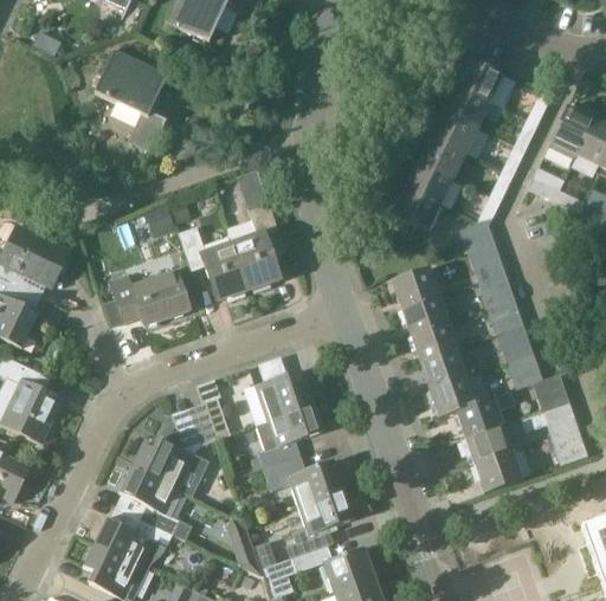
[(105,0),(126,10),(129,0),(105,0)]
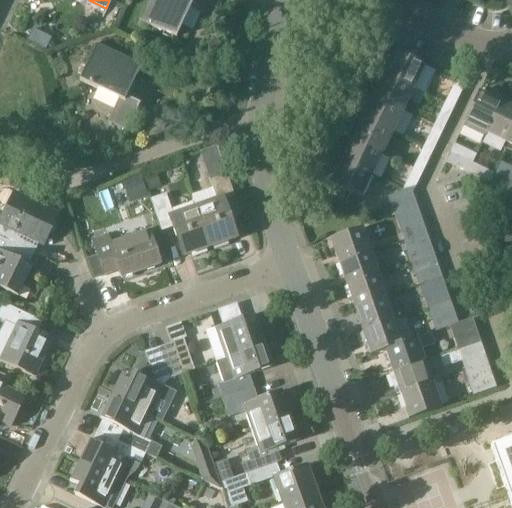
[(148,0),(140,18),(176,35),(190,5),(203,11),(207,2),(217,6),(219,0),(148,0)]
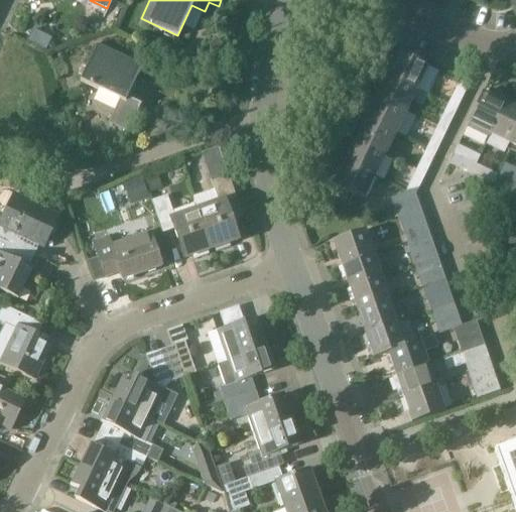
[(33,26),(28,37),(39,43),(43,36),(40,30),(33,26)]
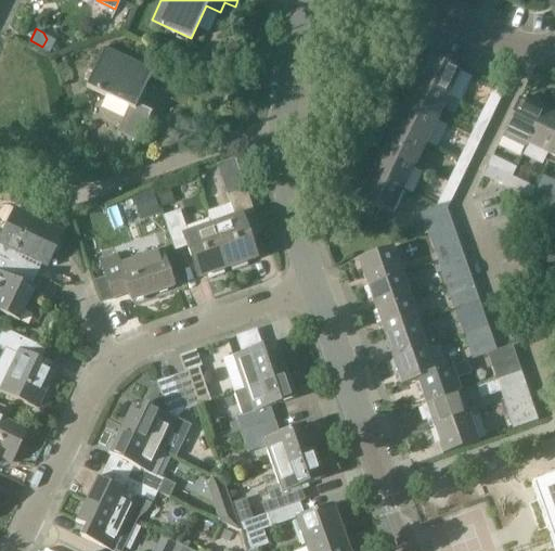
[(128,105),(117,129),(139,139),(152,110),(137,103),(153,68),(104,46),(86,85),(128,105)]
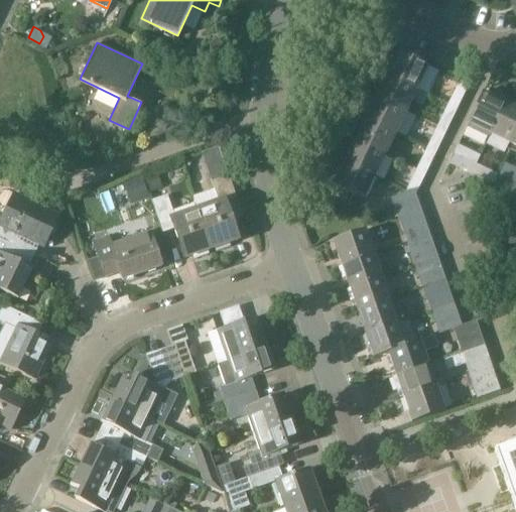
[(397,49),(386,72),(416,87),(427,64),(397,49)]
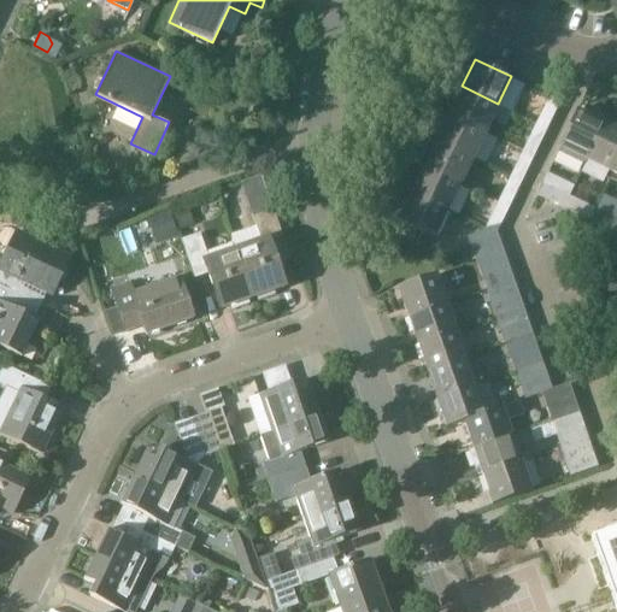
[(462,86),(450,112),(486,130),(492,117),(505,123),(511,110),(498,104),(462,86)]
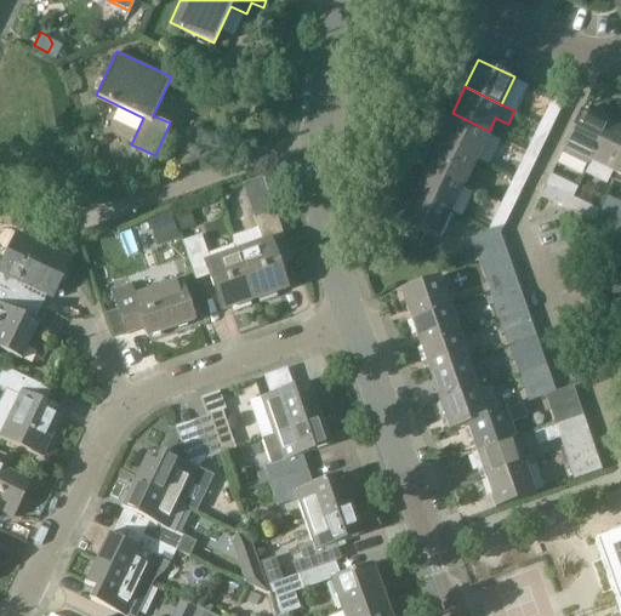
[(552,95),(539,123),(550,127),(563,100),(552,95)]
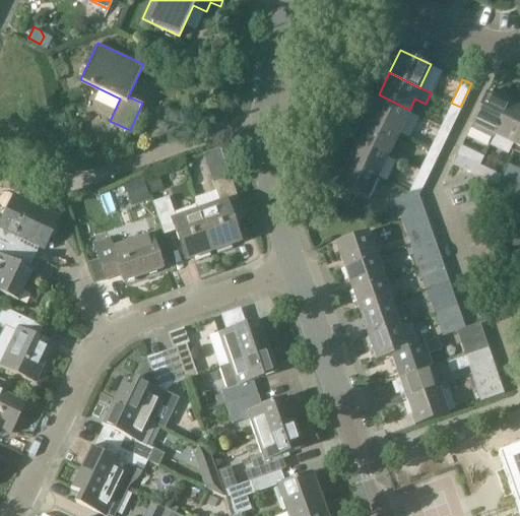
[(471,122),(495,133),(510,102),(509,98),(501,93),(498,97),(486,90),(471,122)]
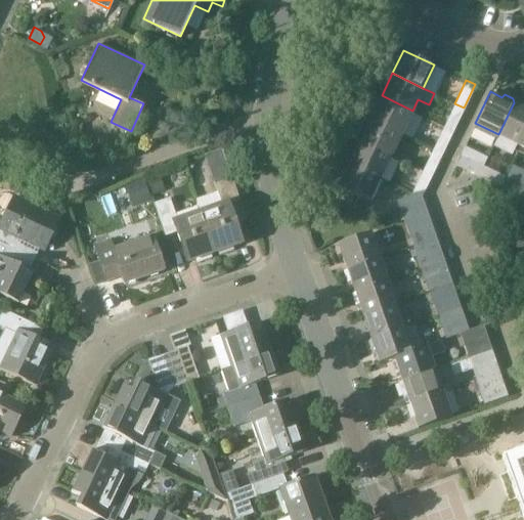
[(382,95),(370,118),(401,132),(412,111),(382,95)]
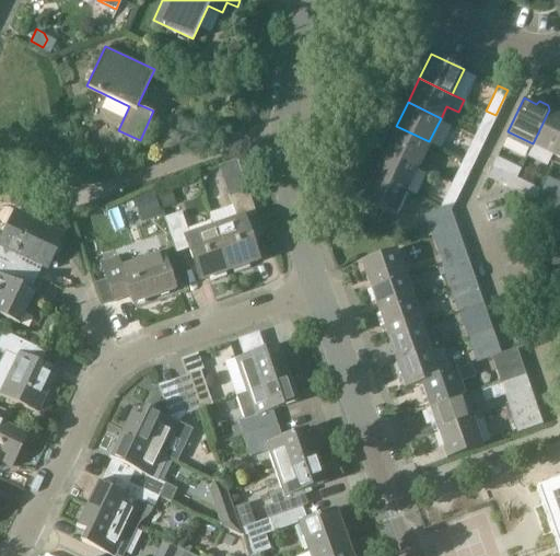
[(533,143),(557,154),(559,147),(559,115),(549,109),(533,143)]
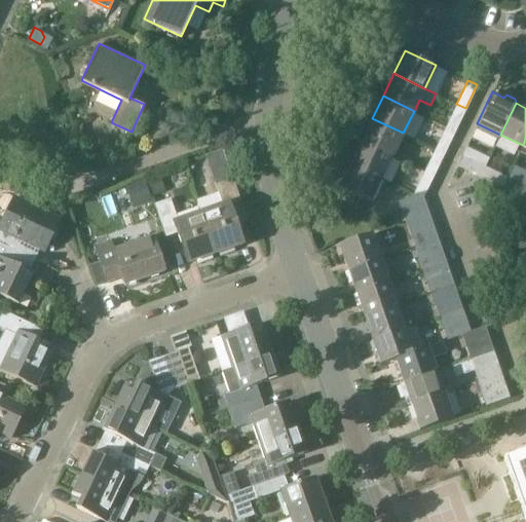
[(456,104),(446,126),(455,131),(465,108),(456,104)]
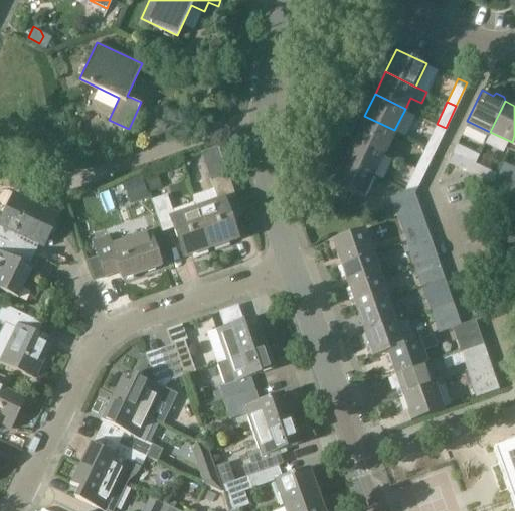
[(364,116),(354,138),(384,152),(394,130),(364,116)]
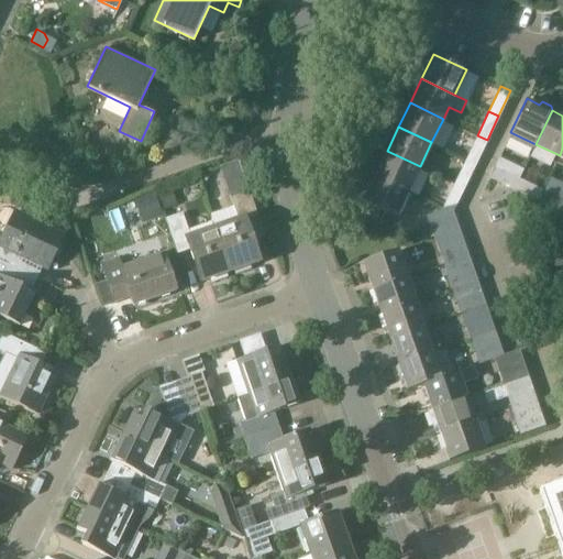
[(477,135),(465,159),(475,163),(487,140),(477,135)]
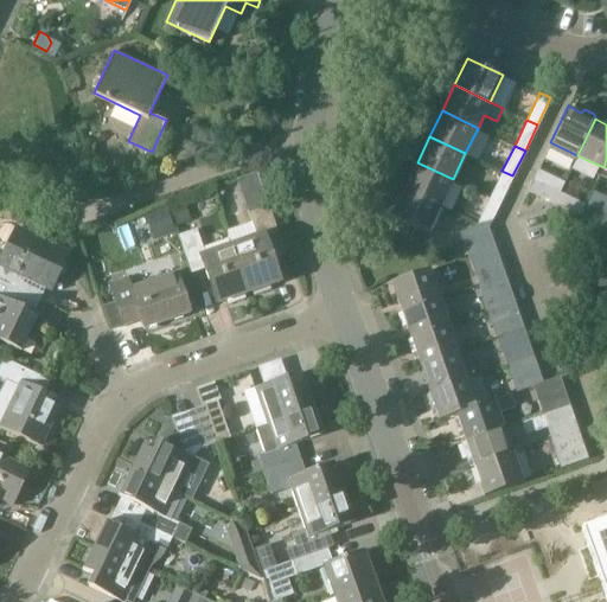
[(417,162),(406,187),(441,204),(453,179),(417,162)]
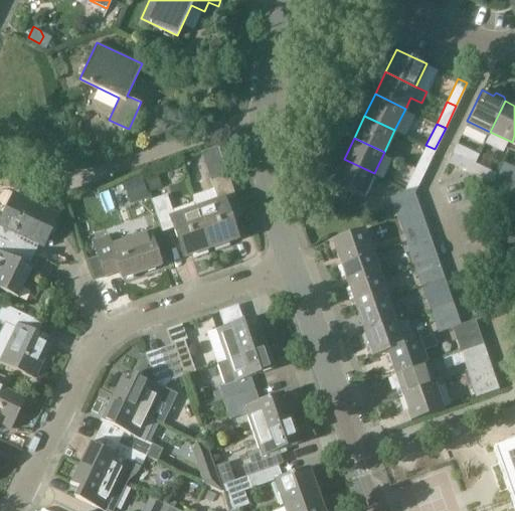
[(425,145),(415,167),(424,171),(435,149),(425,145)]
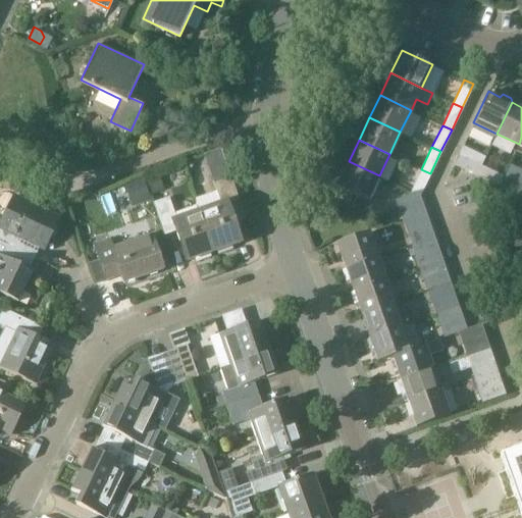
[(455,162),(477,173),(481,164),(459,153),(455,162)]
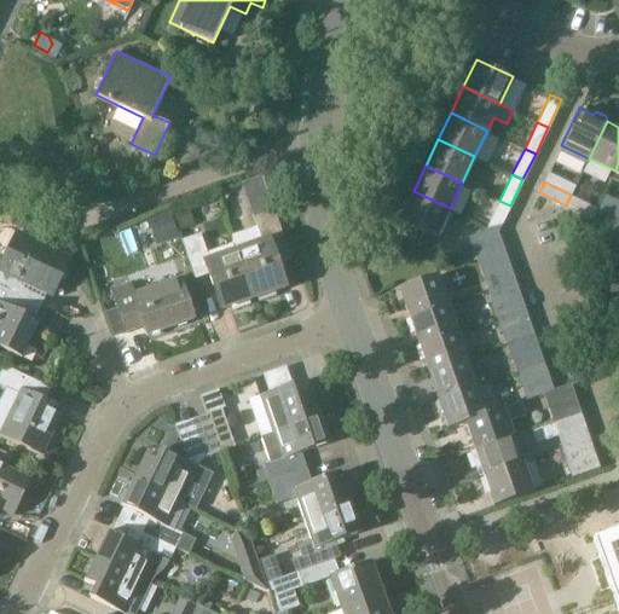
[(450,208),(414,191),(400,219),(437,236),(450,208)]
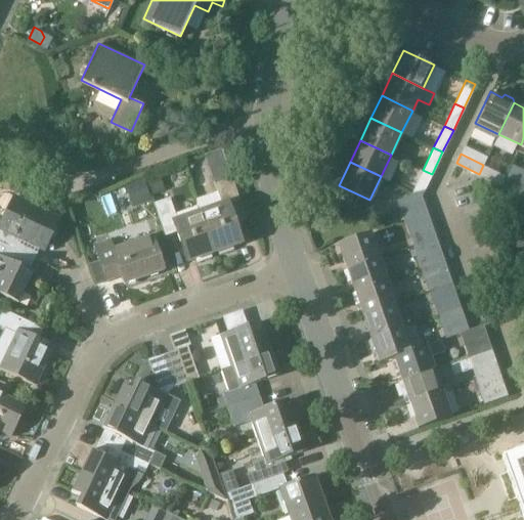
[(479,174),(501,184),(507,175),(483,165),(479,174)]
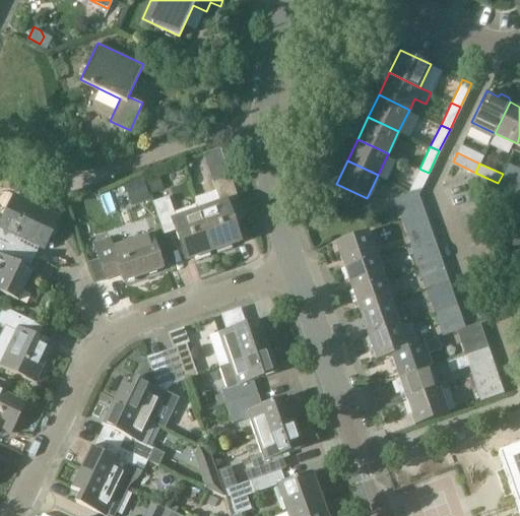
[(419,169),(408,191),(411,192),(421,188),(429,173),(419,169)]
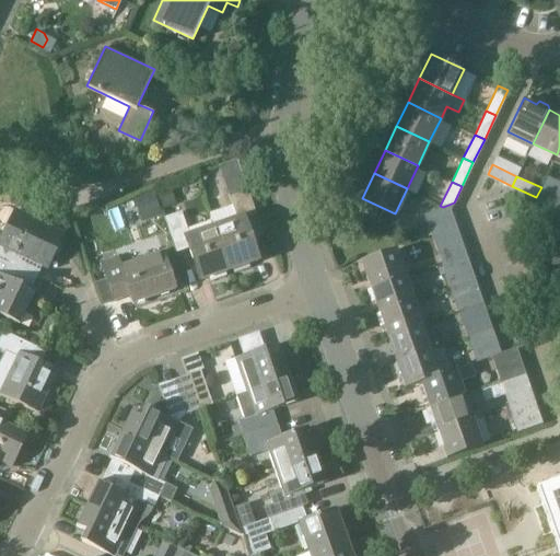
[(158,192),(163,206),(176,200),(171,186),(158,192)]
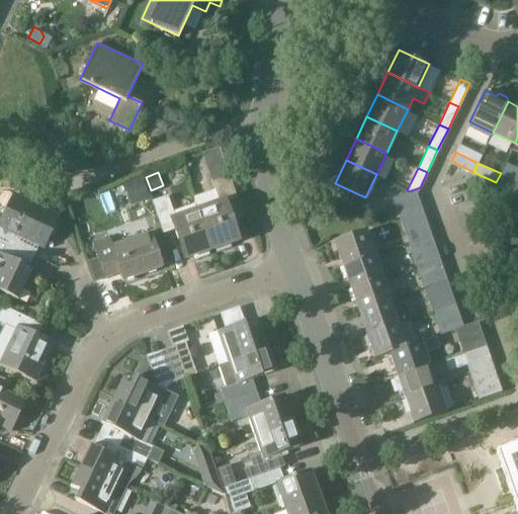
[(219,200),(198,207),(212,248),(239,238),(229,208),(240,204),(229,173),(211,178),(219,200)]
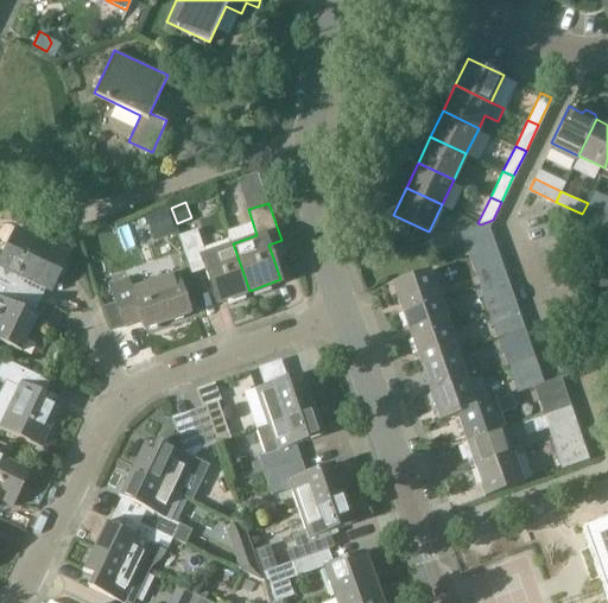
[(582,214),(607,227),(607,224),(607,213),(588,203),(582,214)]
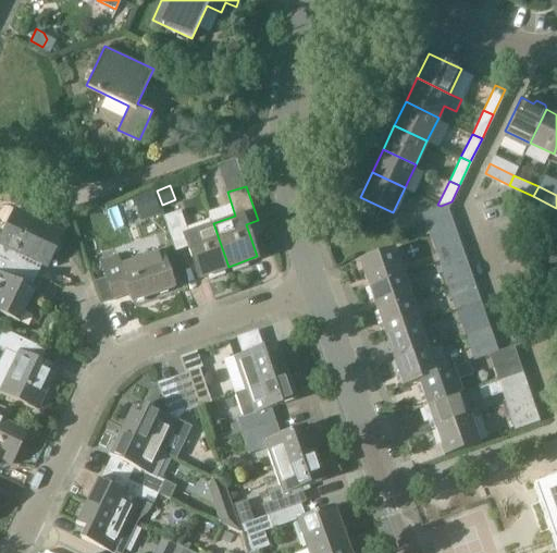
[(2,187),(0,193),(0,195),(8,199),(11,192),(2,187)]
